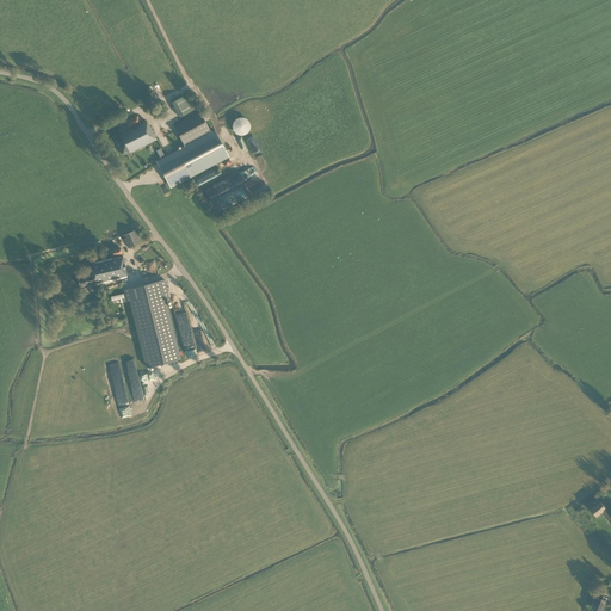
[(154,66),(164,86),(173,81),(164,62),(154,66)]
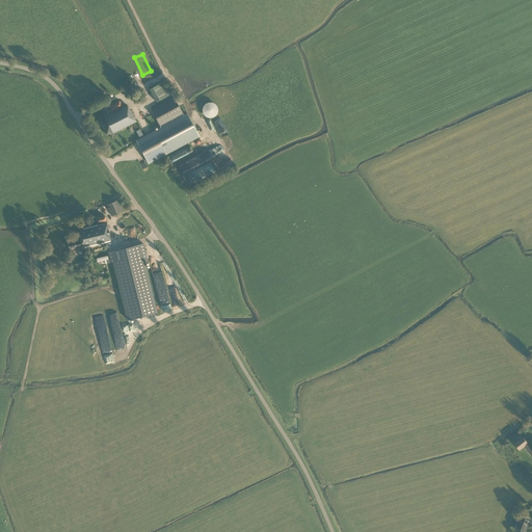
[(156,103),(166,97),(159,84),(149,89),(156,103)]
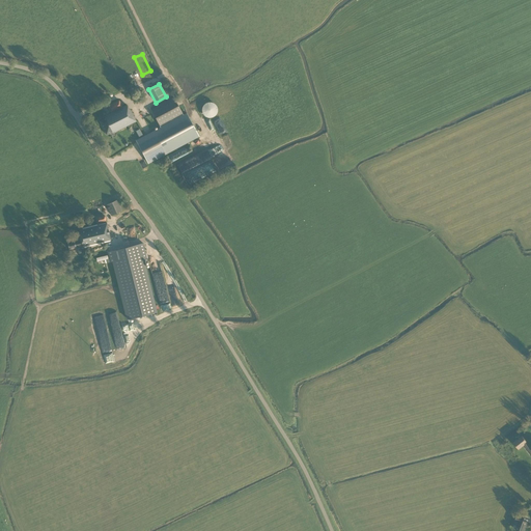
[(161,128),(155,131),(136,140),(148,164),(167,154),(199,137),(187,113),(184,115),(173,96),(150,109),(161,128)]
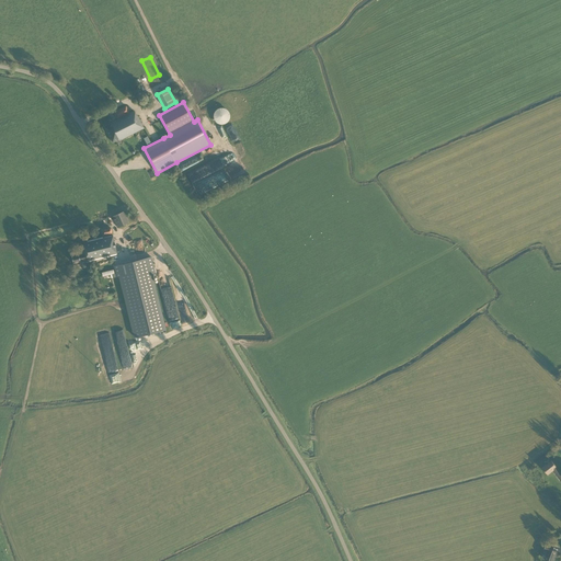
[(129,114),(126,106),(114,113),(117,119),(104,127),(112,142),(117,140),(118,141),(144,128),(137,116),(136,116),(134,112),(129,114)]
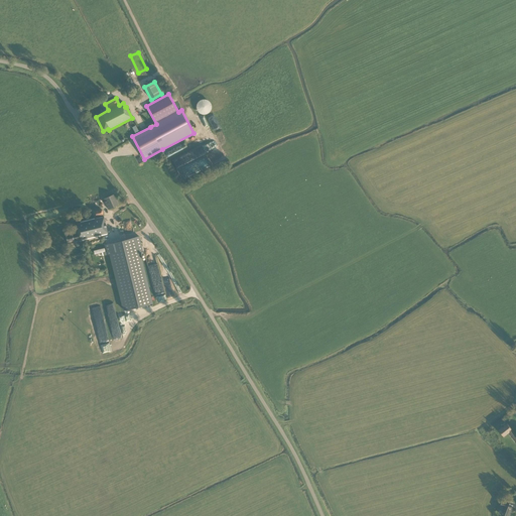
[(205,100),(204,99),(203,100),(202,100),(201,100),(200,100),(200,101),(199,101),(198,102),(198,103),(197,104),(197,105),(197,106),(196,106),(196,107),(196,108),(197,109),(197,110),(197,111),(198,111),(198,112),(199,113),(200,113),(201,114),(202,114),(203,115),(205,115),(206,115),(206,114),(207,114),(208,114),(208,113),(209,113),(210,112),(210,111),(211,111),(211,110),(211,109),(212,108),(212,107),(212,106),(211,105),(211,104),(211,103),(210,102),(209,101),(208,101),(208,100),(207,100),(206,100),(205,100)]
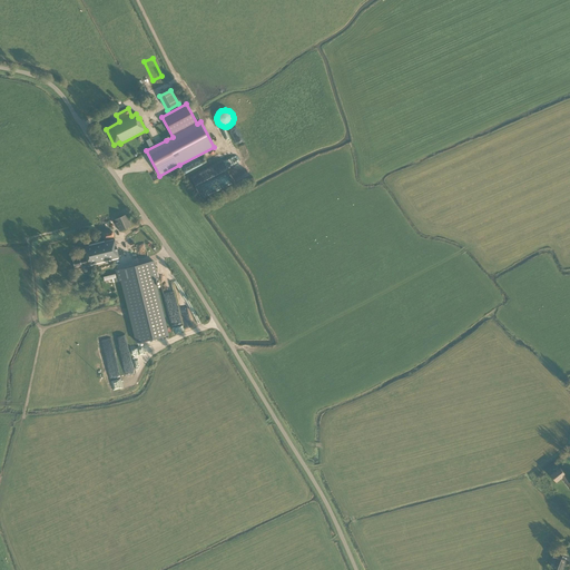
[(212,180),(197,187),(200,193),(203,192),(200,187),(204,185),(205,186),(204,186),(207,192),(215,187),(212,180)]
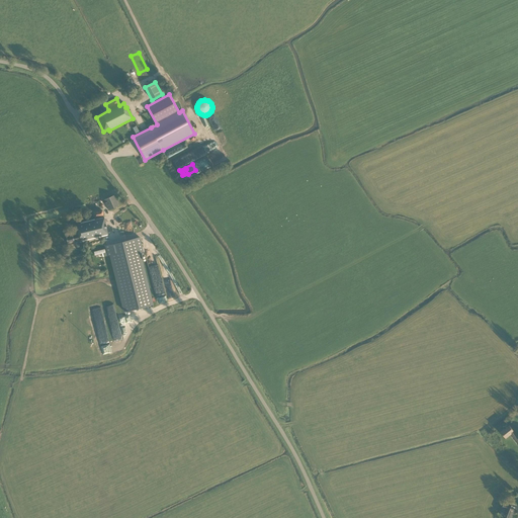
[(108,210),(118,206),(113,195),(104,200),(108,210)]
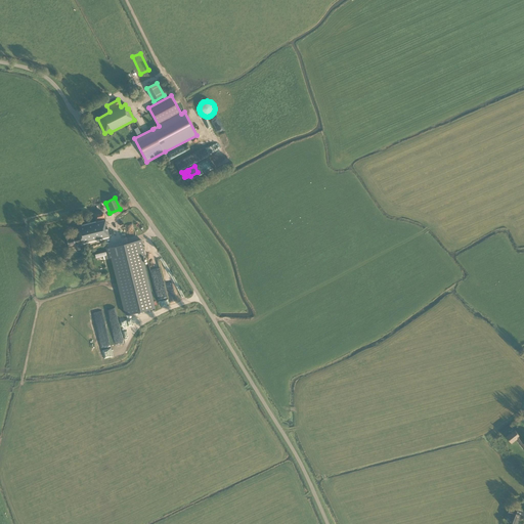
[(82,245),(110,238),(103,214),(94,216),(96,222),(74,227),(76,237),(66,239),(68,247),(81,244),(82,245)]
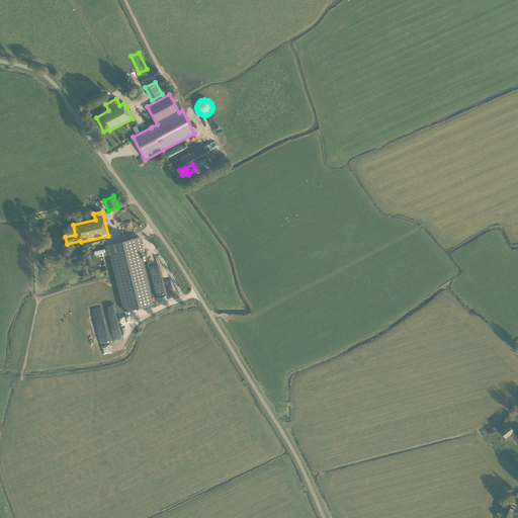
[(143,252),(140,238),(105,246),(107,256),(110,255),(124,312),(136,309),(137,311),(139,311),(138,309),(152,305),(140,253),(143,252)]
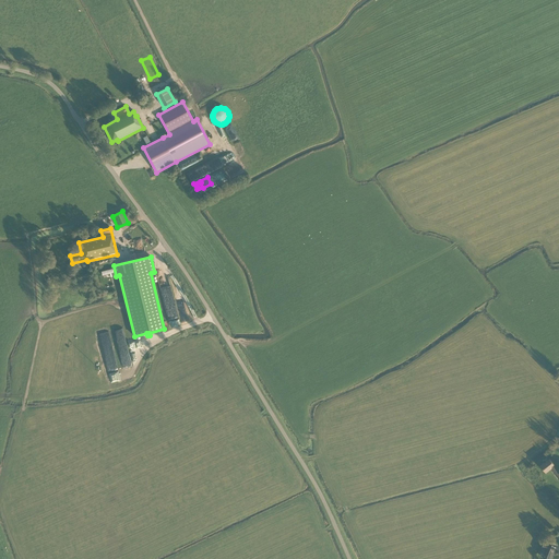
[(123,326),(114,329),(120,358),(130,356),(125,333),(123,326)]
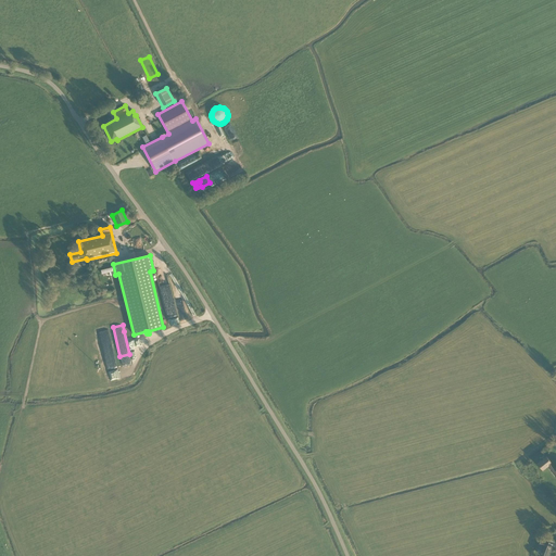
[(555,467),(555,468),(551,464),(545,457),(536,464),(542,471),(547,466),(555,477),(555,467)]
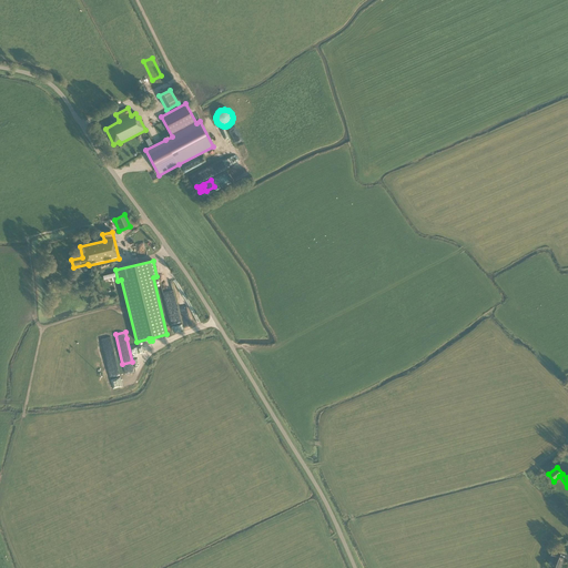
[(561,564),(564,559),(559,557),(560,554),(553,550),(549,561),(553,563),(551,567),(555,567),(559,567),(561,564)]
